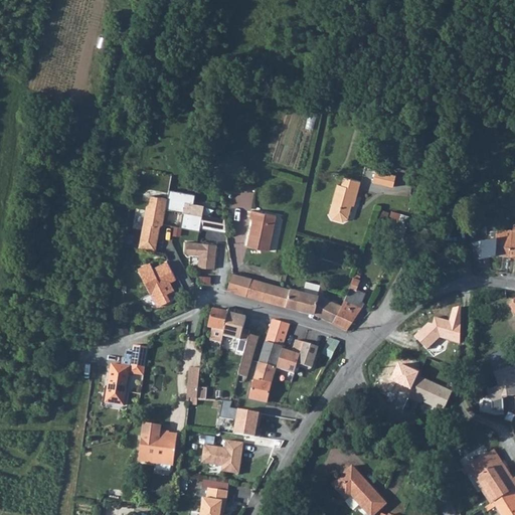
[(374,183),(394,188),(397,177),(377,172),(374,183)]
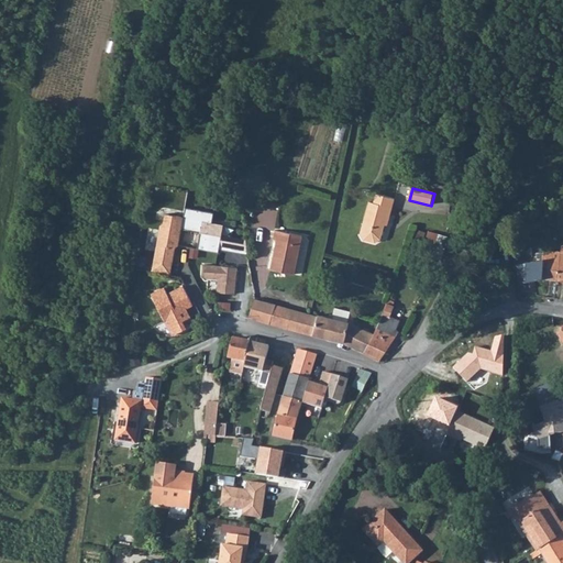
[(361,233),(364,241),(374,243),(382,240),(385,229),(383,228),(384,224),(387,225),(395,200),(377,194),(374,203),(370,202),(361,233)]
